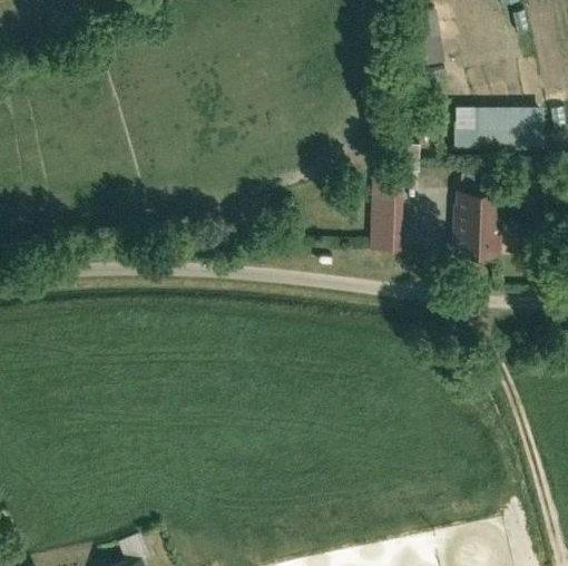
[(488,148),(536,146),(534,106),(486,108),(488,148)]
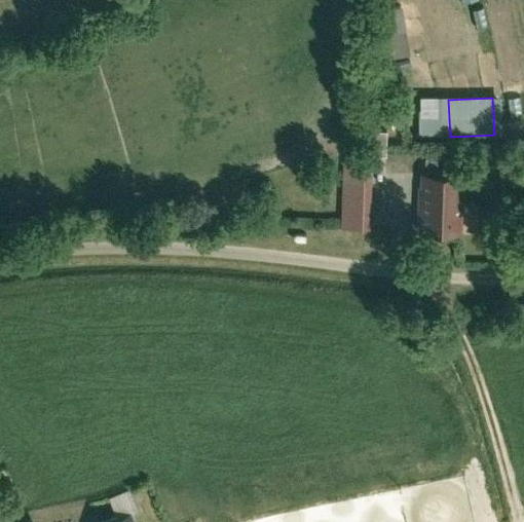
[(342,174),(340,230),(370,231),(372,175),(342,174)]
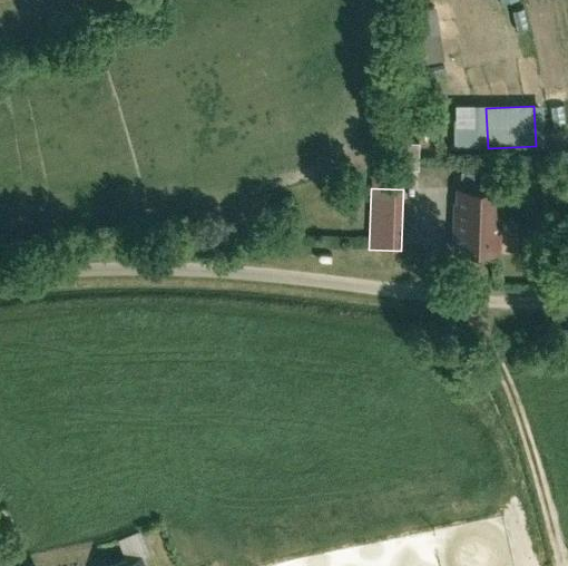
[(452,191),(450,254),(495,256),(497,193),(452,191)]
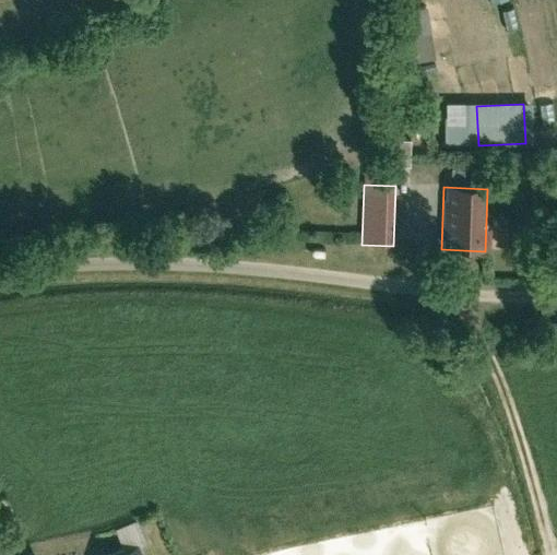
[(138,519),(117,528),(126,551),(146,542),(138,519)]
